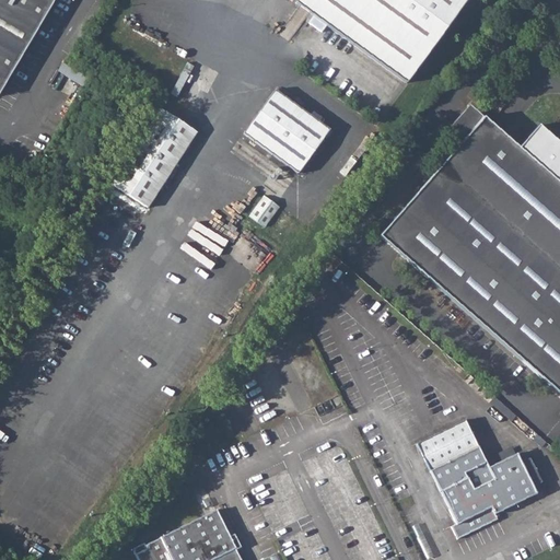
[(0,0),(0,91),(54,0),(0,0)]
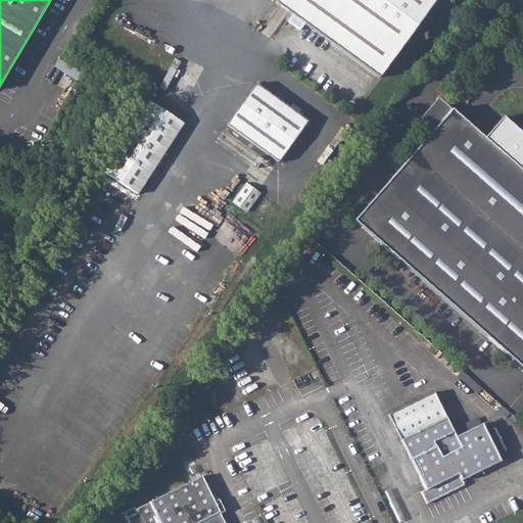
[(379,78),(435,0),(277,0),(276,2),(379,78)]
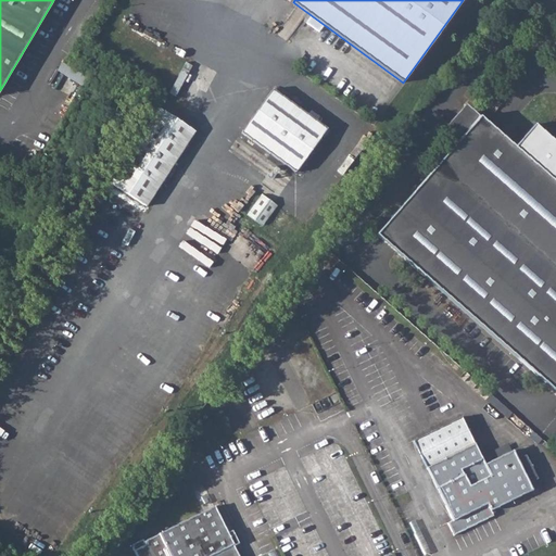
[(241,133),(295,173),(327,128),(273,89),(241,133)]
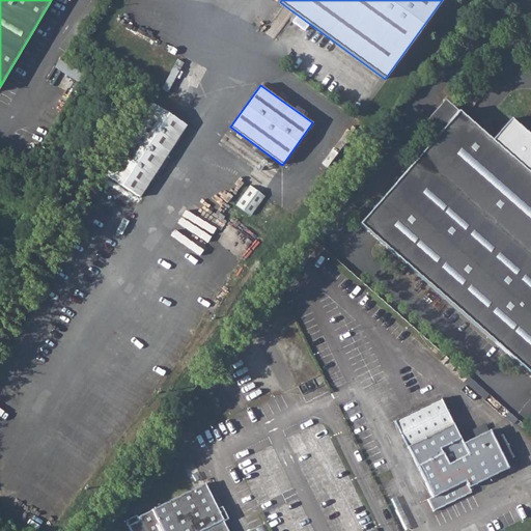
[(457,111),(444,99),(423,122),(437,135),(457,111)]
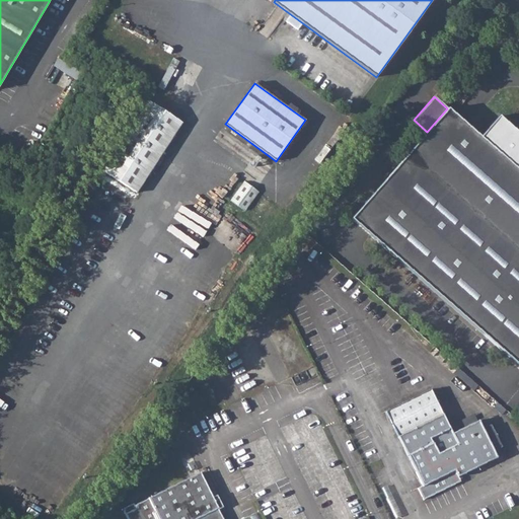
[(137,193),(182,123),(149,101),(103,170),(137,193)]
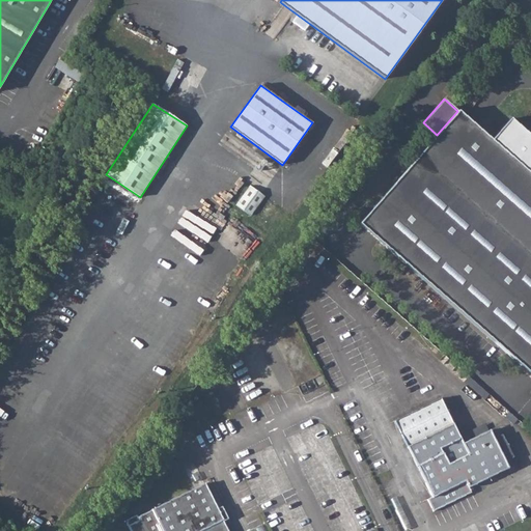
[(530,174),(457,111),(437,135),(359,224),(530,373),(530,174)]
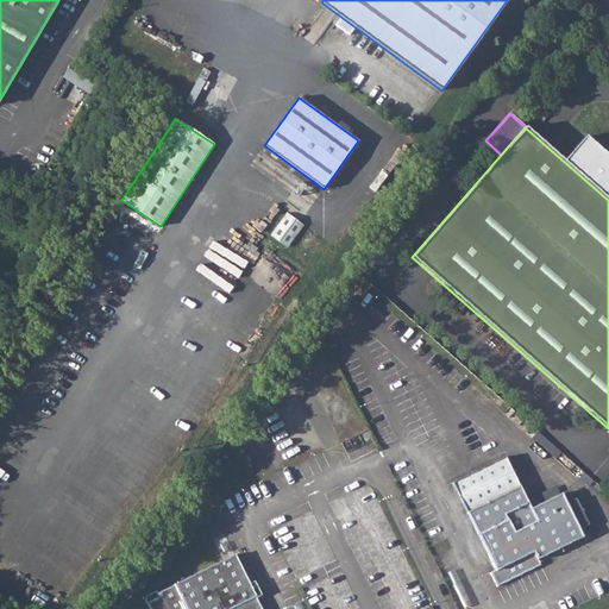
[(287,248),(303,225),(287,213),(270,234),(287,248)]
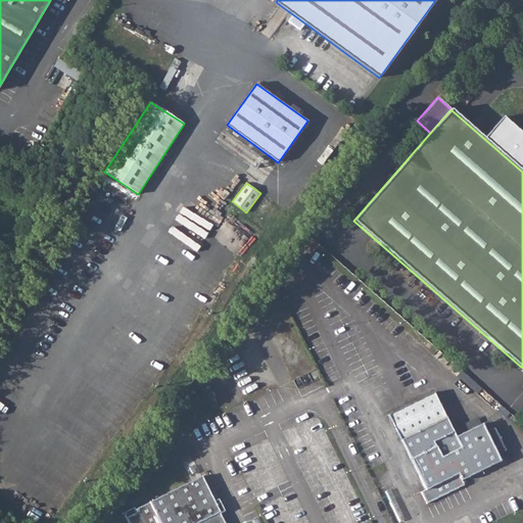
[(389,416),(425,489),(421,491),(426,503),(464,485),(461,479),(501,461),(482,423),(456,436),(434,392),(389,416)]
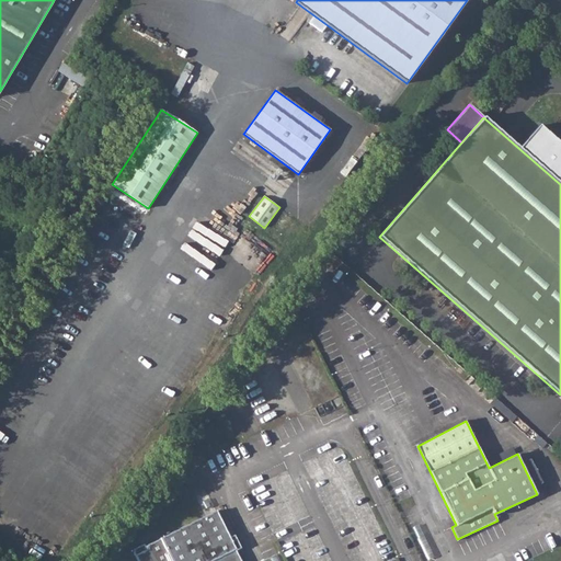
[(216,511),(155,541),(146,546),(147,549),(136,556),(138,560),(240,560),(236,551),(229,537),(216,511)]
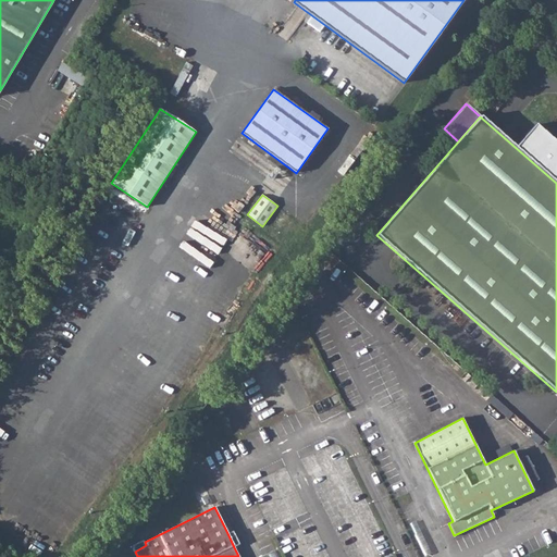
[(144,540),(145,542),(153,537),(149,529),(140,533),(144,540)]
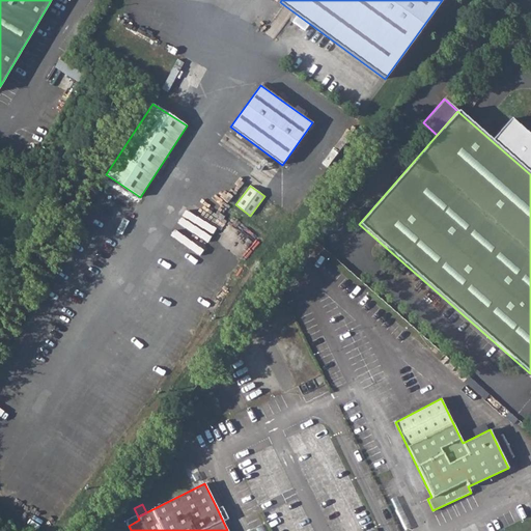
[(217,508),(223,522),(228,519),(222,506),(217,508)]
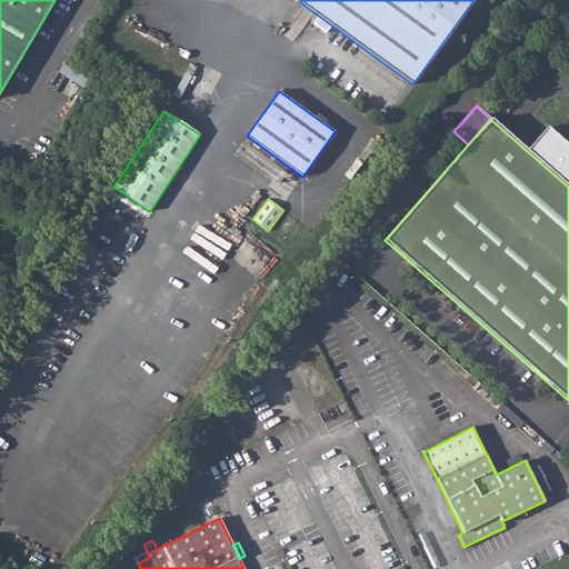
[(136,558),(138,563),(149,557),(148,553),(147,551),(136,558)]
